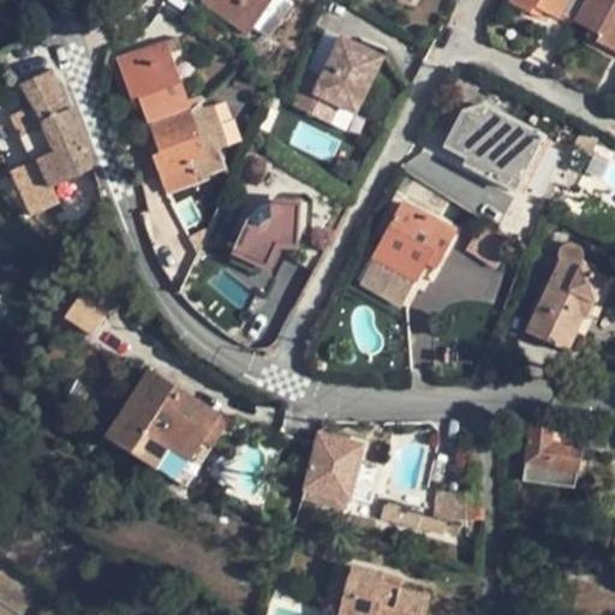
[(202,0),(202,1),(248,34),(252,28),(269,37),(293,3),(290,0),(202,0)]
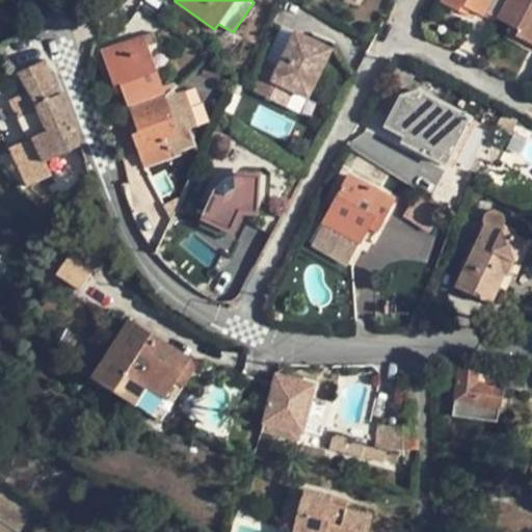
[(442,0),(442,2),(458,11),(462,5),(472,11),(483,18),(486,12),(499,19),(508,0),(442,0)]
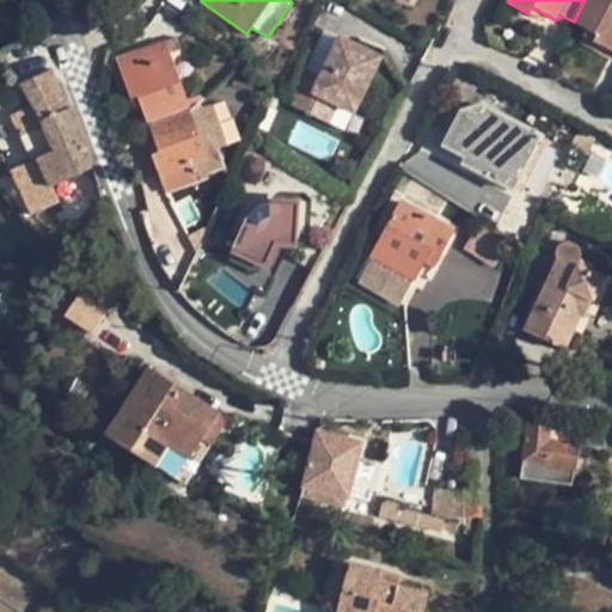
[(611,0),(585,0),(574,22),(597,34),(593,42),(611,51),(611,0)]
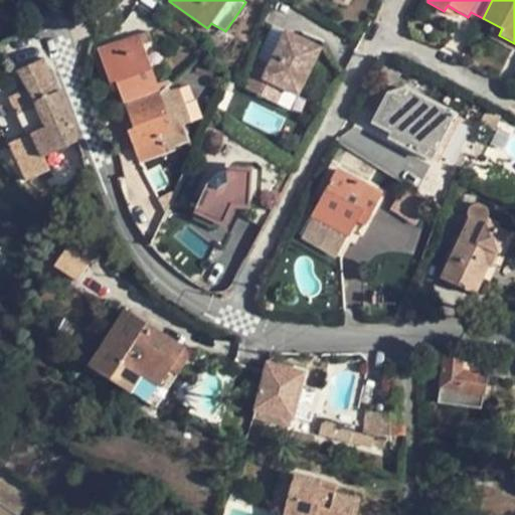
[(454,16),(457,11),(448,5),(444,11),(454,16)]
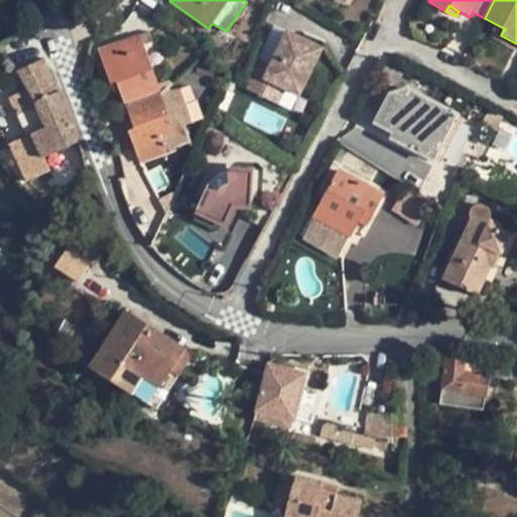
[(322,48),(288,32),(272,66),(268,75),(259,71),(249,91),(278,104),(286,89),(300,95),(322,48)]
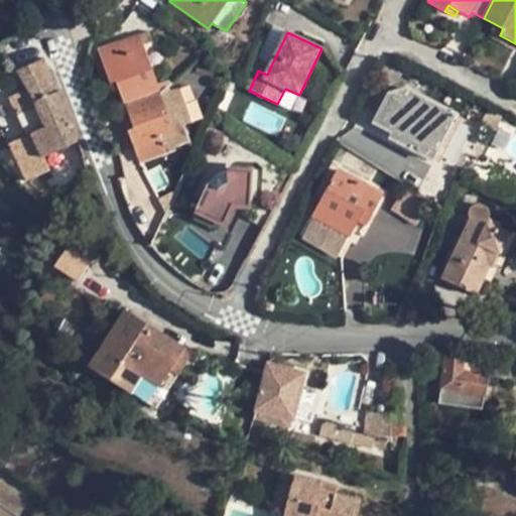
[(153,35),(142,39),(145,47),(156,44),(153,35)]
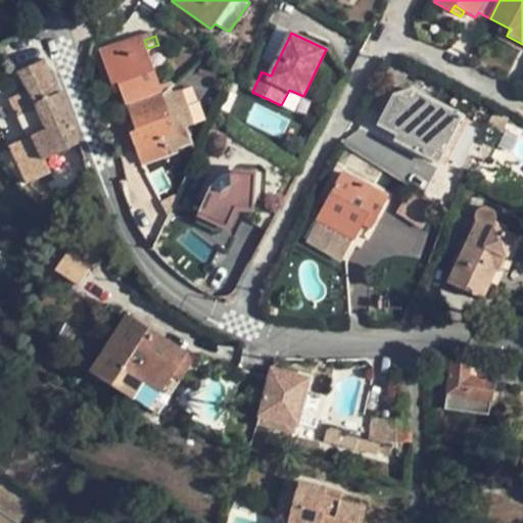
[(129,106),(162,93),(147,48),(144,40),(133,43),(131,40),(102,50),(112,78),(117,75),(122,87),(129,106)]
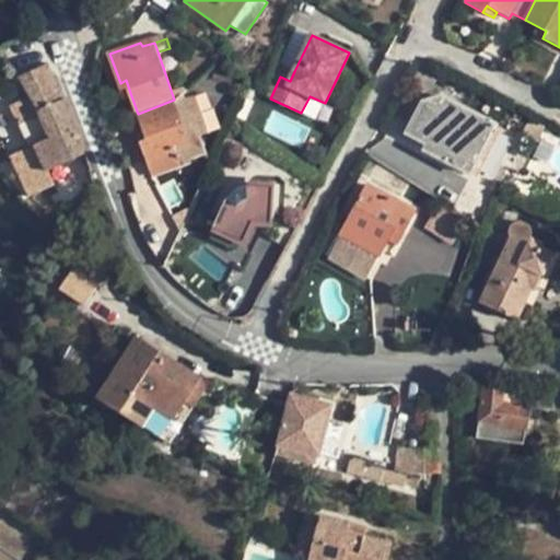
[(79,136),(48,62),(22,74),(31,97),(39,116),(43,115),(51,137),(13,155),(28,194),(55,182),(50,170),(84,155),(77,137),(79,136)]
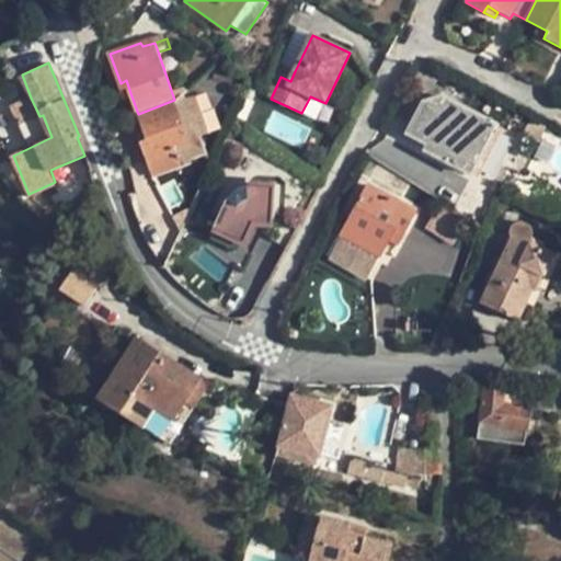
[(295,71),(285,67),(281,77),(290,81),(295,71)]
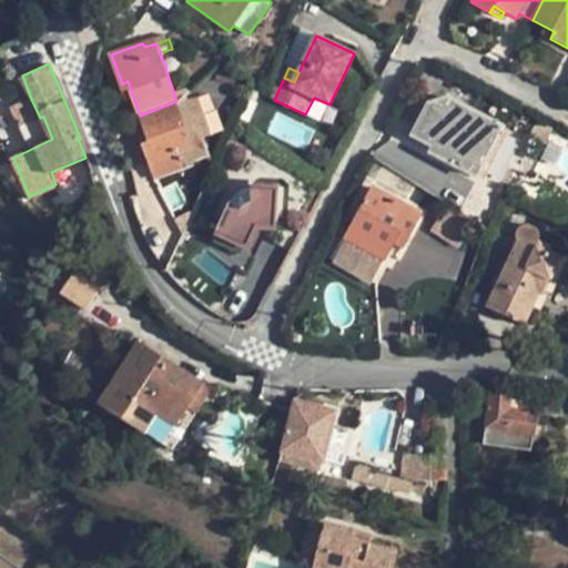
[(127,97),(132,94),(128,81),(122,84),(127,97)]
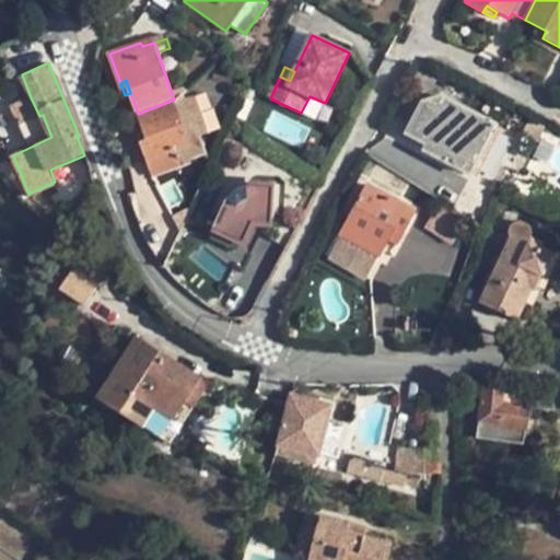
[(234,84),(230,93),(238,97),(242,89),(234,84)]
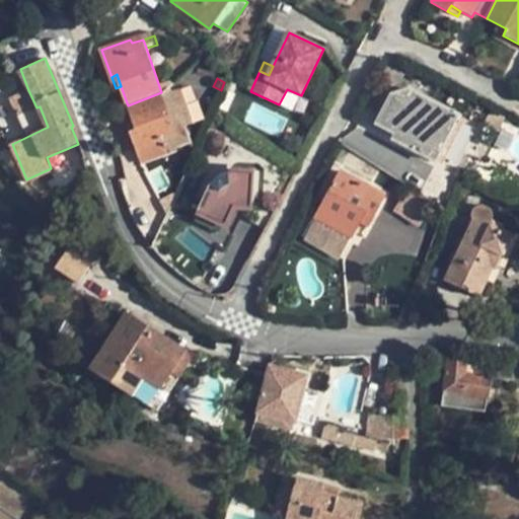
[(216,101),(221,90),(213,86),(208,97),(216,101)]
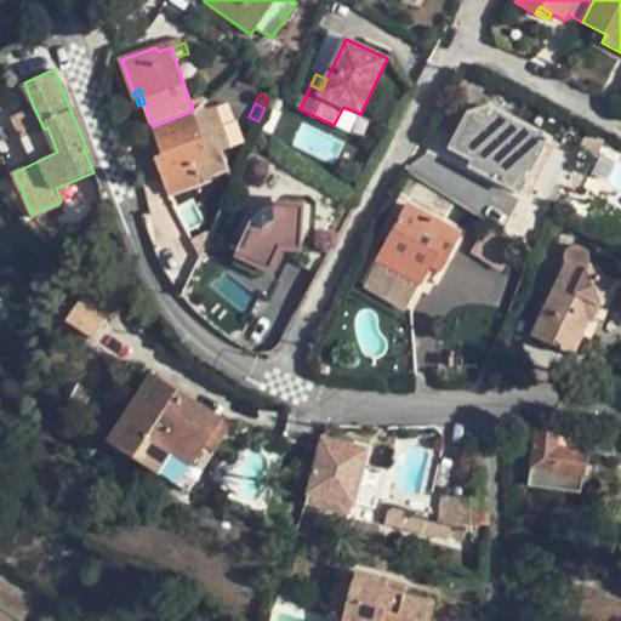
[(167,161),(159,164),(172,199),(206,187),(205,181),(226,172),(221,154),(228,151),(221,129),(218,129),(212,113),(205,115),(203,107),(193,110),(153,126),(161,148),(167,161)]
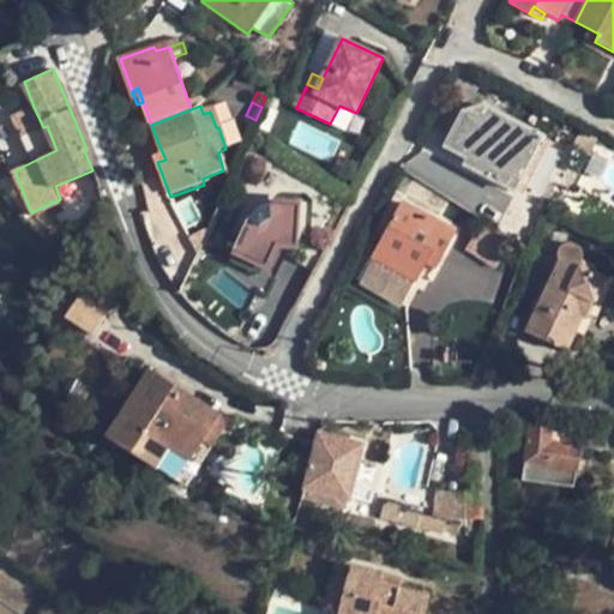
[(356,113),(339,106),(330,124),(348,132),(356,113)]
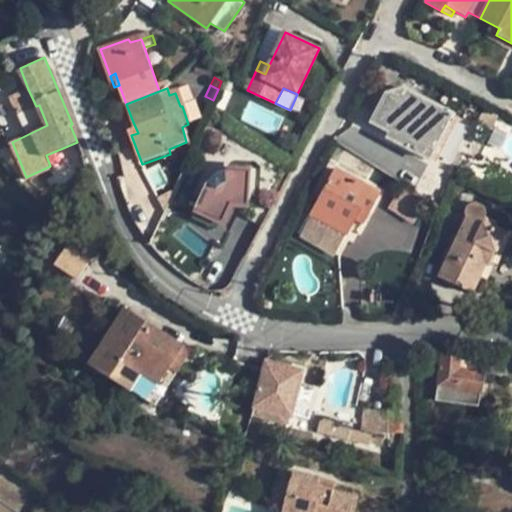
[(18,113),(36,106),(28,89),(10,96),(18,113)]
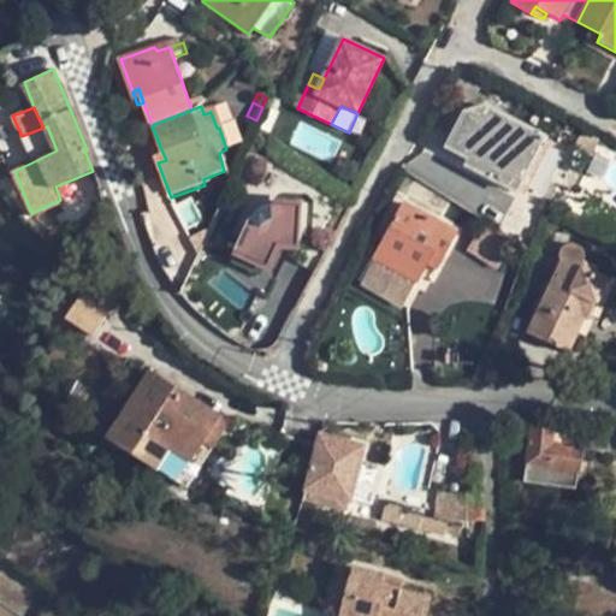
[(544,137),(487,107),(466,112),(449,146),(471,158),(468,164),(517,189),(544,137)]
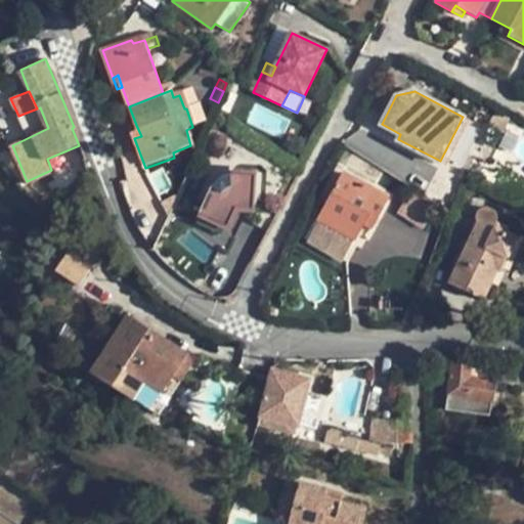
[(130,127),(134,138),(141,136),(136,125),(130,127)]
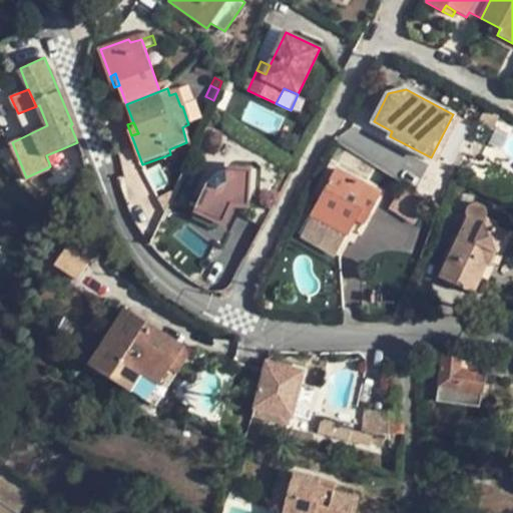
[(206,182),(194,207),(196,208),(221,219),(222,220),(230,203),(234,202),(247,203),(249,170),(225,169),(216,172),(212,175),(206,182)]
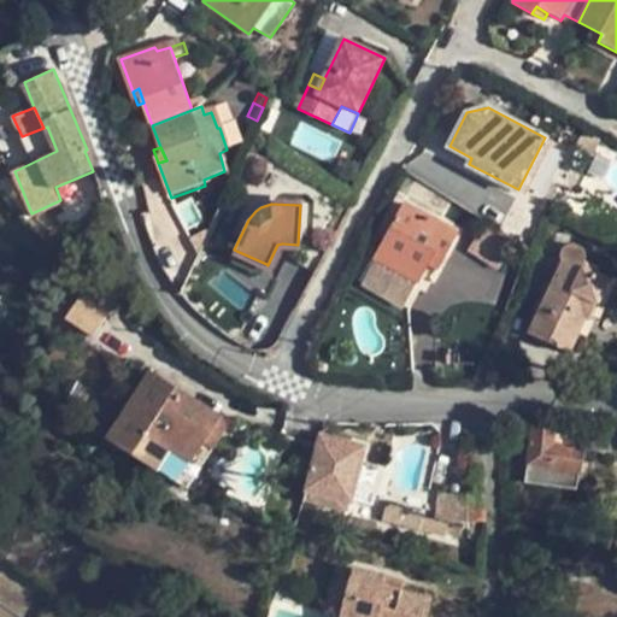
[(407,204),(377,258),(418,281),(428,263),(439,266),(457,231),(407,204)]
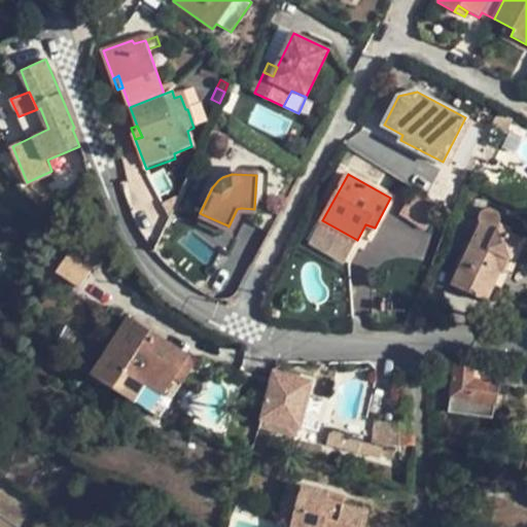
[(443,207),(417,190),(400,216),(426,233),(443,207)]
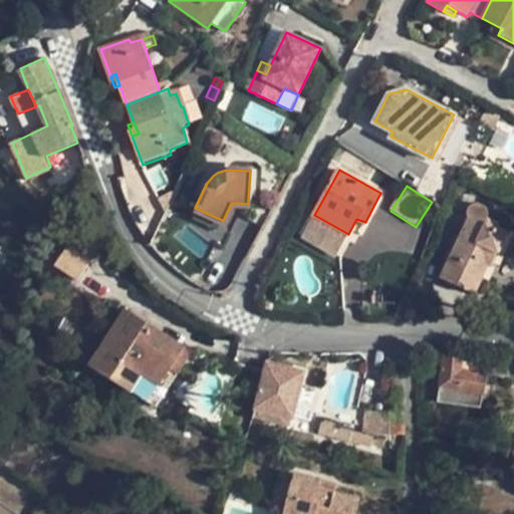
[(485,209),(476,204),(471,205),(467,212),(469,218),(442,277),(473,292),(486,267),(488,267),(494,255),(496,254),(506,232),(497,227),(497,223),(485,217),(486,212),(485,209)]
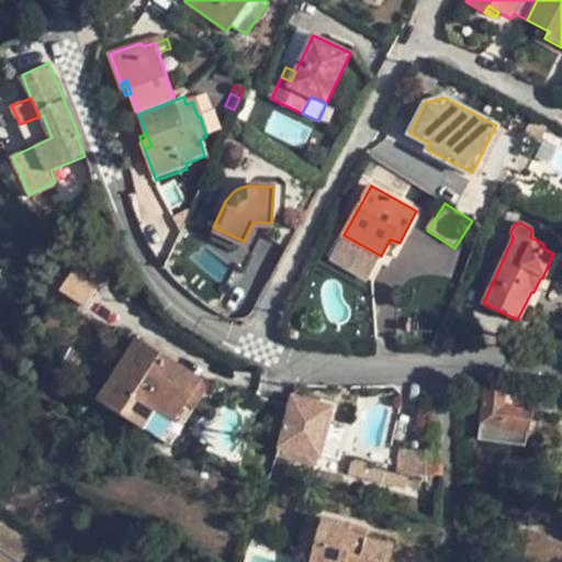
[(238,250),(243,240),(215,228),(211,238),(238,250)]
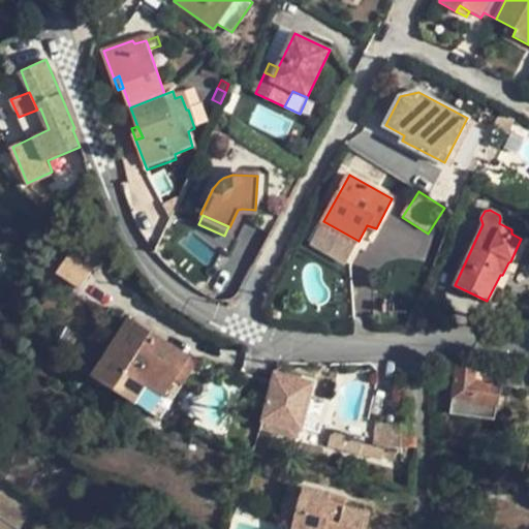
[(359,241),(323,221),(311,244),(345,263),(359,241)]
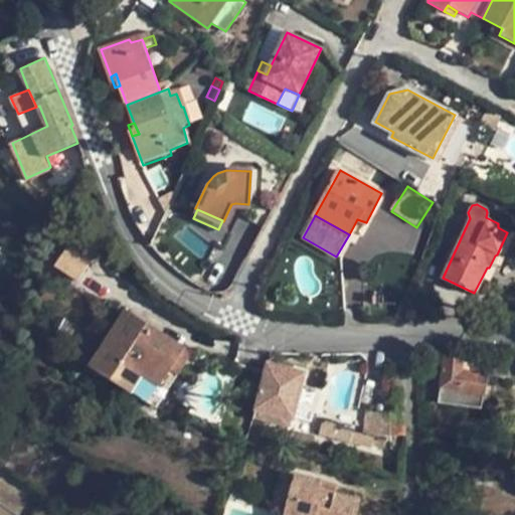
[(91,265),(68,248),(55,267),(79,283),(91,265)]
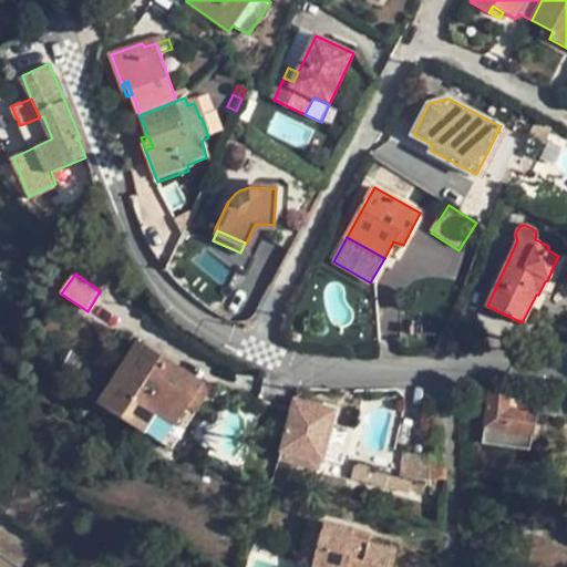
[(140,343),(101,403),(164,443),(202,382),(140,343)]
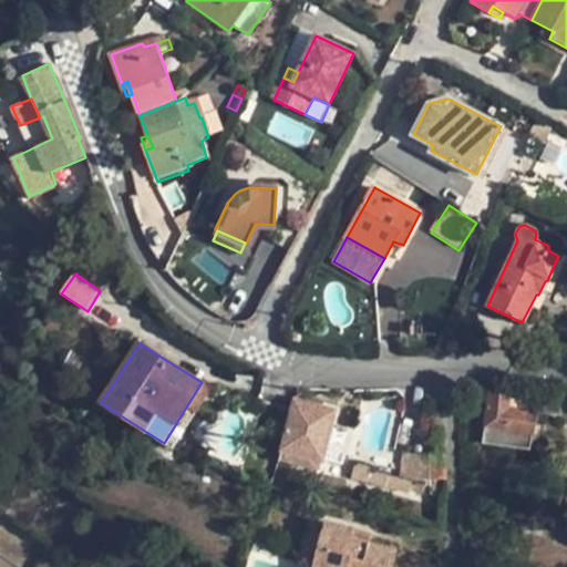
[(174,450),(213,389),(202,382),(164,443),(174,450)]
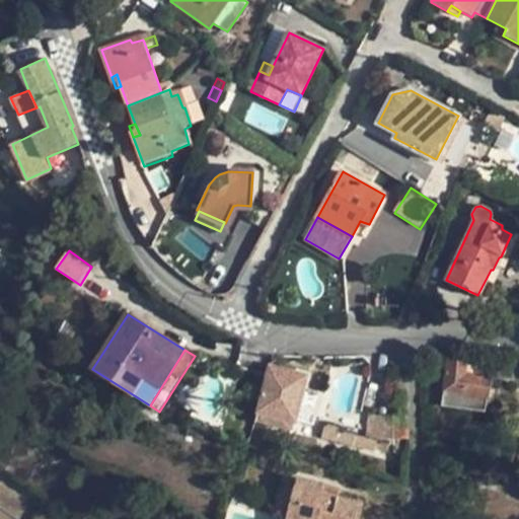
[(448,356),(447,364),(442,400),(441,406),(486,412),(488,398),(491,396),(494,363),(448,356)]
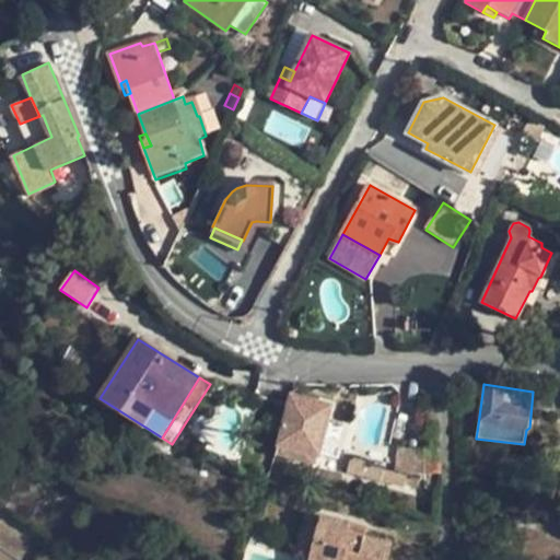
[(464,431),(477,432),(482,393),(469,392),(464,431)]
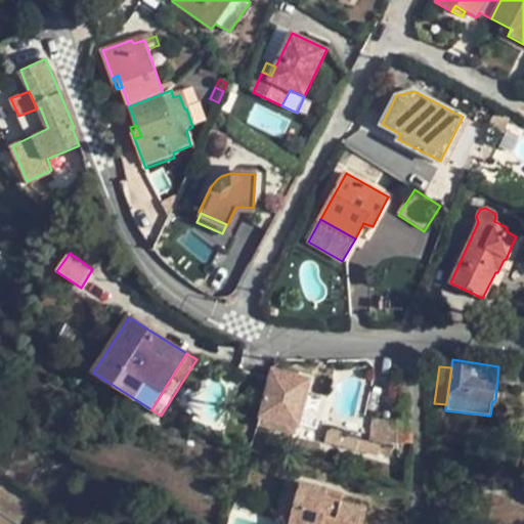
[(308,382),(274,372),(262,418),(297,428),(308,382)]
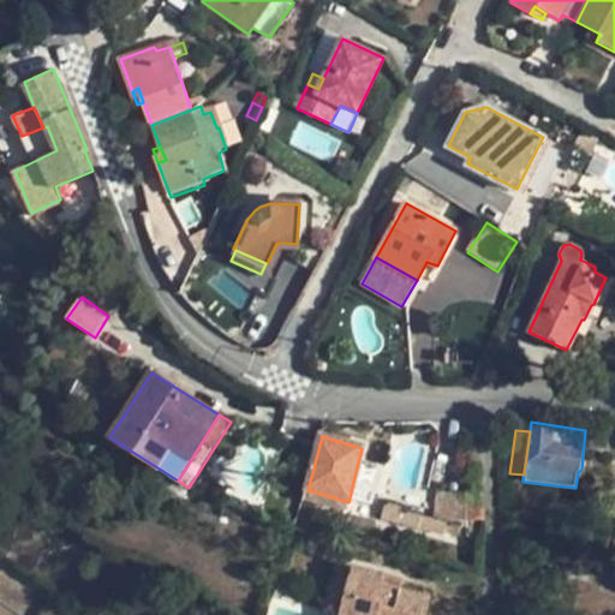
[(308,490),(303,503),(345,515),(348,502),(308,490)]
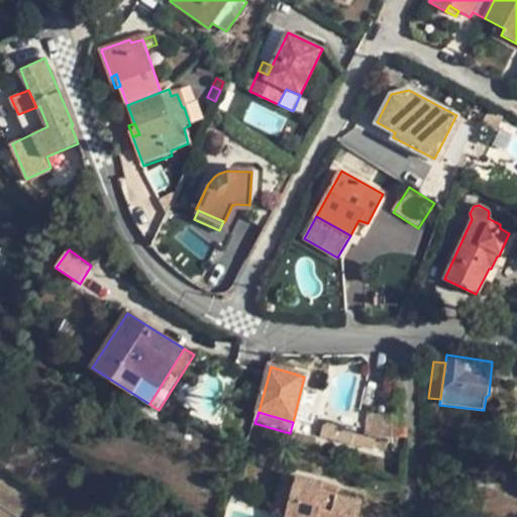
[(392,414),(392,419),(392,440),(393,454),(404,454),(408,447),(408,429),(404,414),(392,414)]
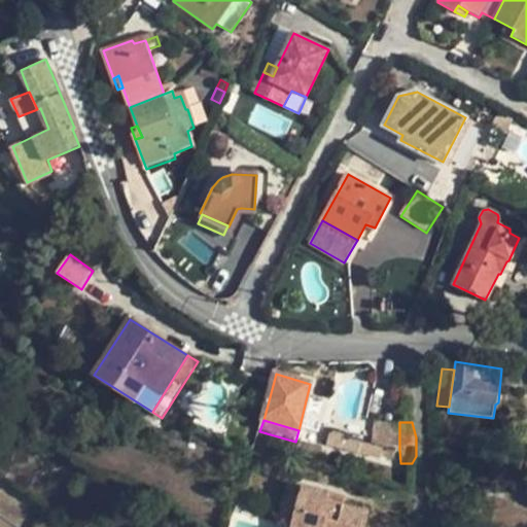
[(378,425),(377,447),(399,449),(399,427),(378,425)]
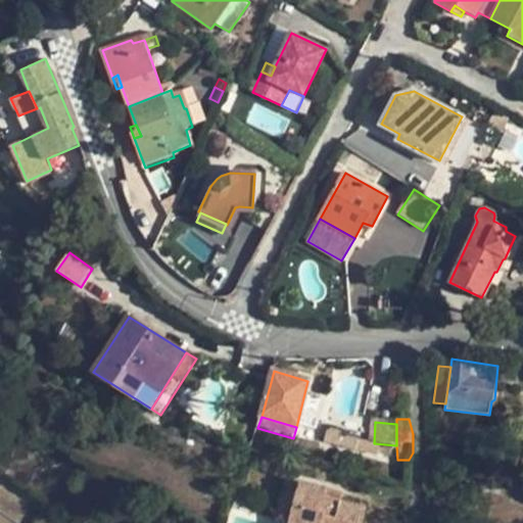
[(341,448),(342,445),(344,435),(331,431),(327,444),(341,448)]
